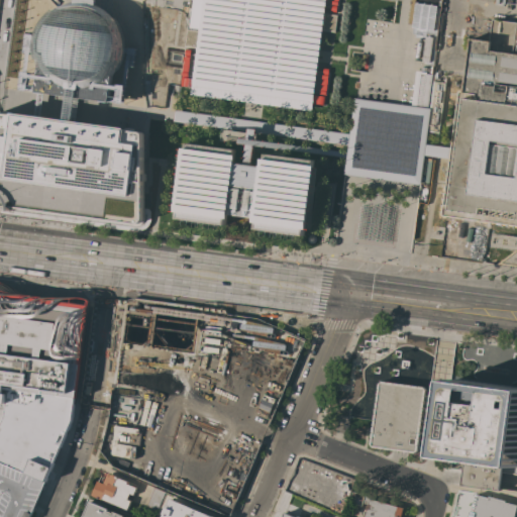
[(57,83),(44,74),(40,68),(36,62),(32,47),(33,31),(39,17),(50,6),(61,0),(96,0),(109,7),(119,19),(124,34),(125,48),(120,63),(112,76),(108,78),(100,84),(86,89),(71,88),(57,83)]
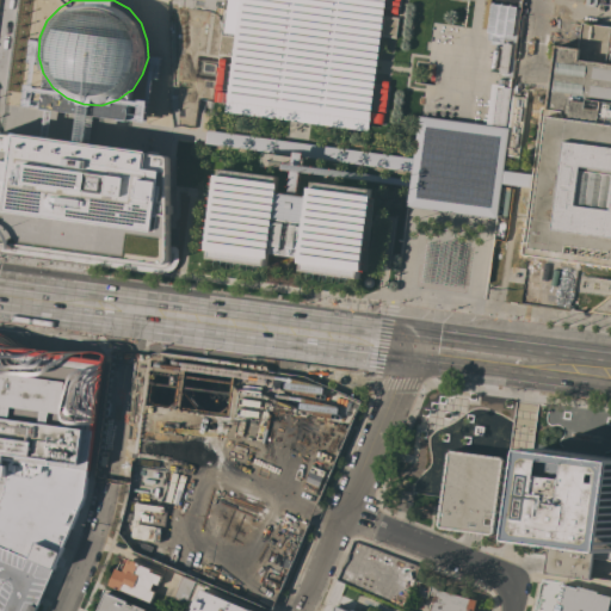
[(239,0),(384,0),(368,135),(224,115),(239,0)]
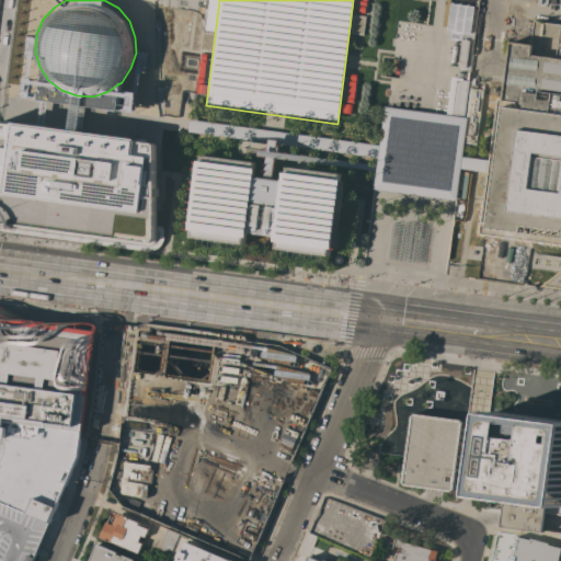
[(560,25),(518,21),(541,49),(510,46),(488,232),(560,240),(560,25)]
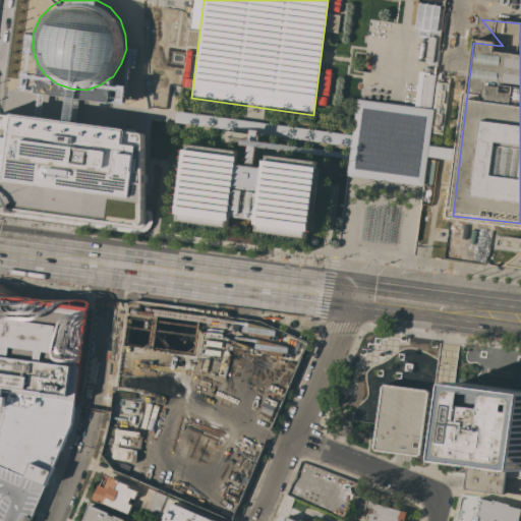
[(100,123),(121,126),(124,128),(127,131),(129,130),(130,129),(136,129),(136,130),(135,131),(142,132),(143,133),(145,134),(146,137),(146,176),(147,175),(148,176),(148,181),(146,183),(145,210),(150,210),(151,211),(152,212),(153,213),(153,218),(153,221),(152,224),(151,227),(149,229),(147,231),(145,232),(142,233),(139,233),(136,233),(7,216),(0,214),(0,54),(3,55),(10,55),(9,64),(41,68),(45,74),(57,83),(71,89),(87,90),(101,84),(109,78),(107,95),(104,95),(103,101),(102,107),(102,112),(100,123)]
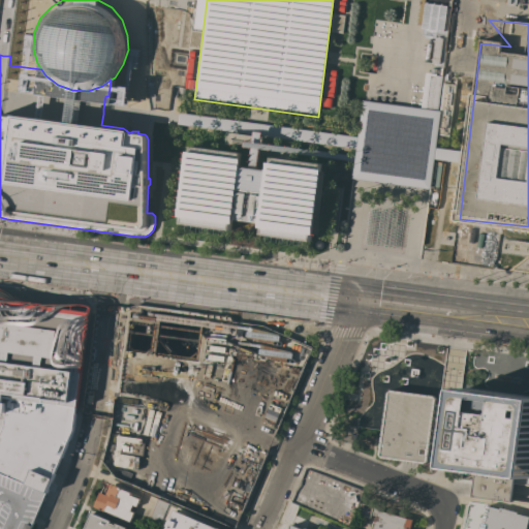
[(423,70),(417,109),(439,112),(436,135),(448,137),(456,84),(441,82),(442,73),(439,72),(423,70)]
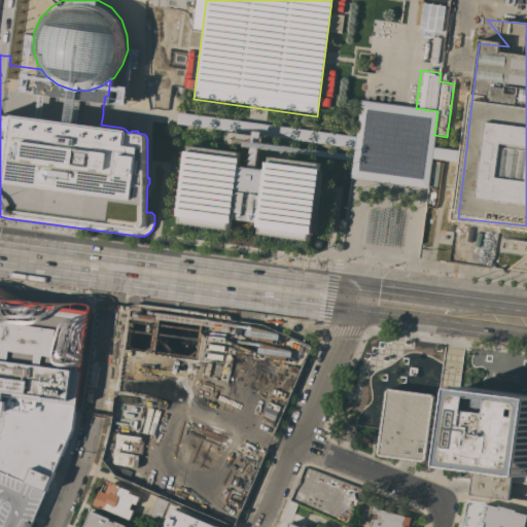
[(427,188),(389,183),(351,178),(353,161),(354,154),(355,147),(355,143),(356,137),(361,101),(399,106),(416,108),(437,111),(434,135),(433,147),(432,152),(431,157),(427,188)]
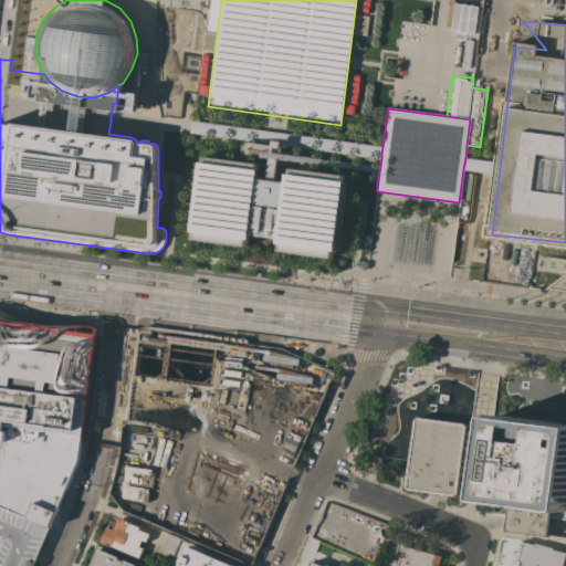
[(112,109),(383,147),(381,154),(381,158),(281,145),(280,154),(380,166),(379,173),(280,159),(276,181),(268,179),(271,158),(242,154),(243,142),(272,145),(111,122),(111,116),(112,109)]
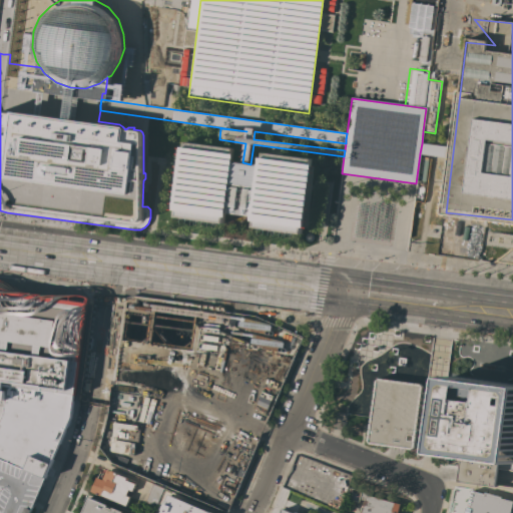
[(259,165),(261,157),(263,157),(264,152),(312,159),(311,164),(313,164),(305,227),(303,227),(302,233),(252,227),(253,220),(251,220),(251,216),(227,212),(226,216),(224,216),(223,223),(175,216),(176,210),(173,209),(182,145),(185,146),(185,141),(234,148),(233,153),(235,153),(234,161),(242,162),(250,164),(259,165)]
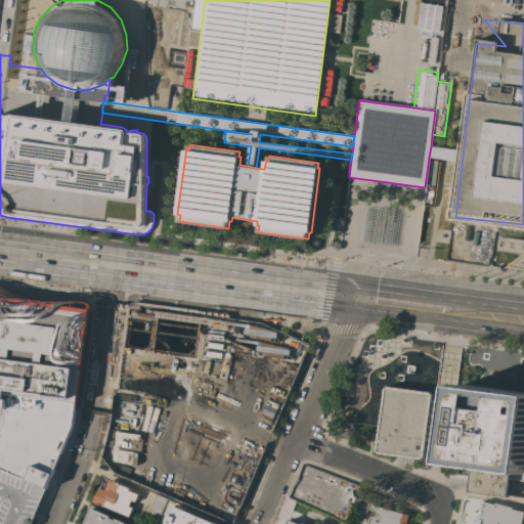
[(440,159),(429,157),(430,151),(431,146),(442,147),(440,159)]
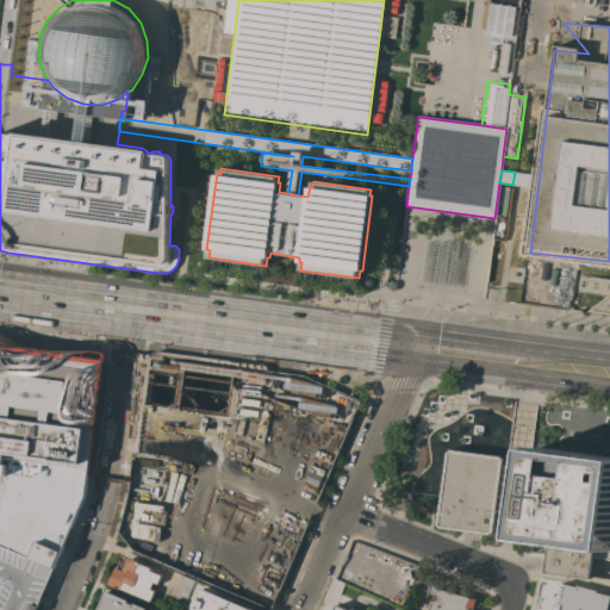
[(54,571),(0,543),(0,337),(106,352),(89,472),(88,471),(85,496),(54,571)]
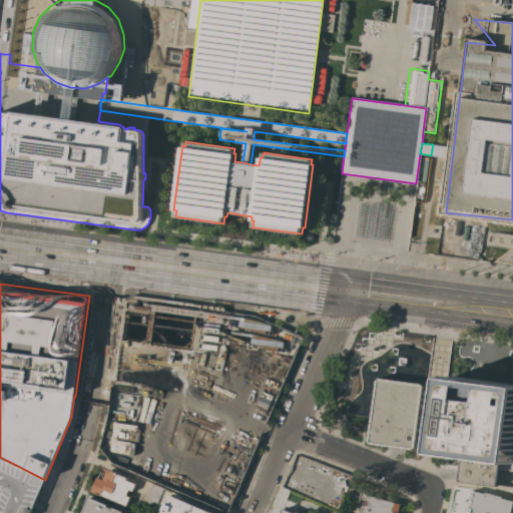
[(462,455),(460,466),(459,472),(458,482),(495,486),(496,477),(497,468),(498,460),(512,461),(512,385),(452,377),(451,384),(448,409),(434,407),(420,405),(422,393),(423,387),(422,387),(422,386),(421,385),(421,384),(379,379),(379,380),(377,379),(377,381),(376,381),(371,417),(368,441),(369,441),(369,443),(370,443),(370,444),(393,447),(412,450),(413,449),(414,449),(414,447),(415,448),(417,430),(419,417),(432,418),(446,420),(443,446),(442,452),(448,453),(462,455)]
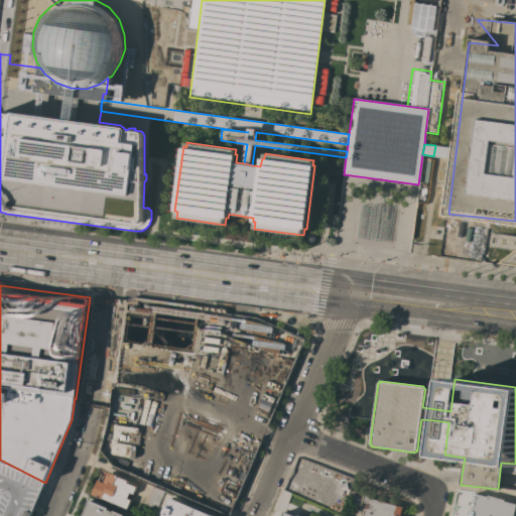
[(338,414),(347,415),(349,415),(347,432),(336,431),(338,414)]
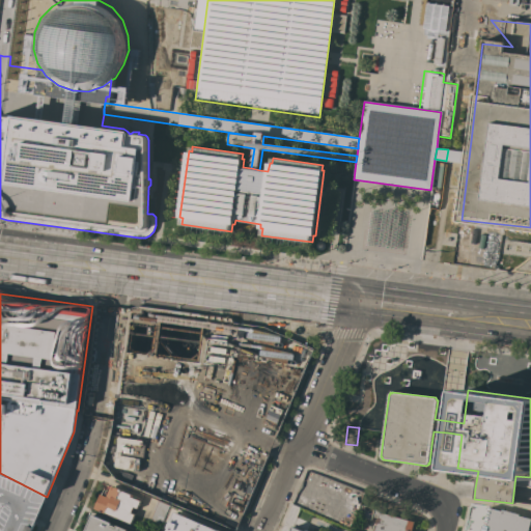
[(291,503),(348,526),(362,492),(306,469),(291,503)]
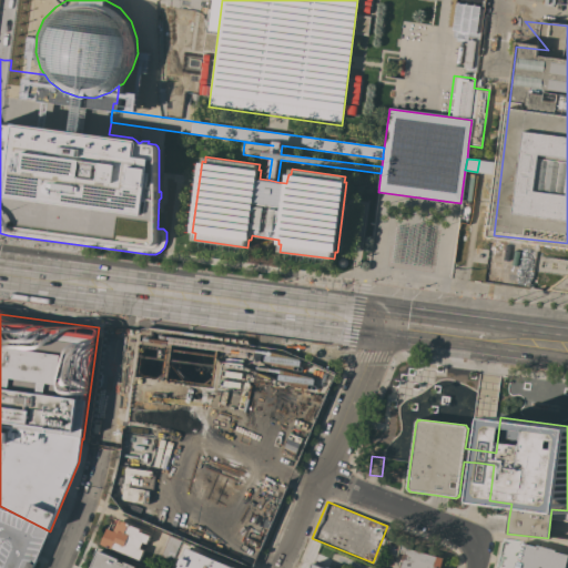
[(0,567),(0,506),(50,531),(33,567),(0,567)]
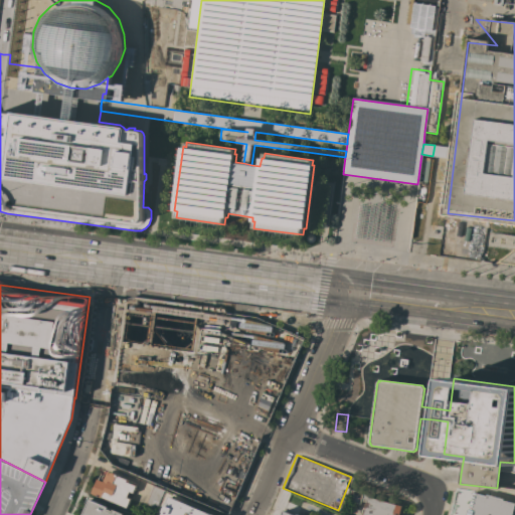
[(102,497),(102,498),(92,493),(98,479),(104,482),(108,471),(128,480),(127,482),(136,486),(133,493),(129,492),(127,497),(131,499),(127,508),(102,497)]
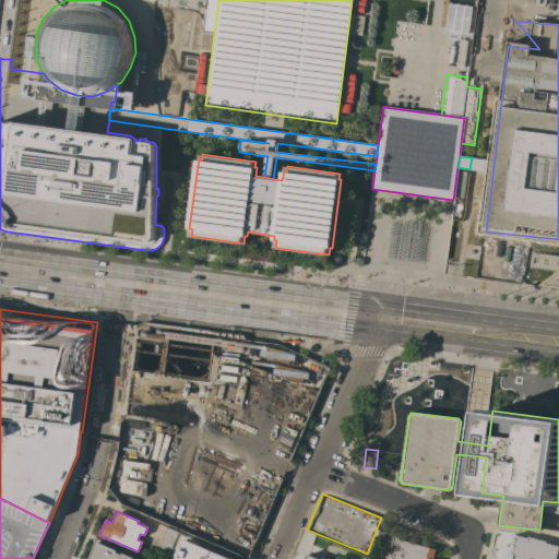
[(163,537),(162,536),(166,526),(179,532),(170,552),(158,547),(163,537)]
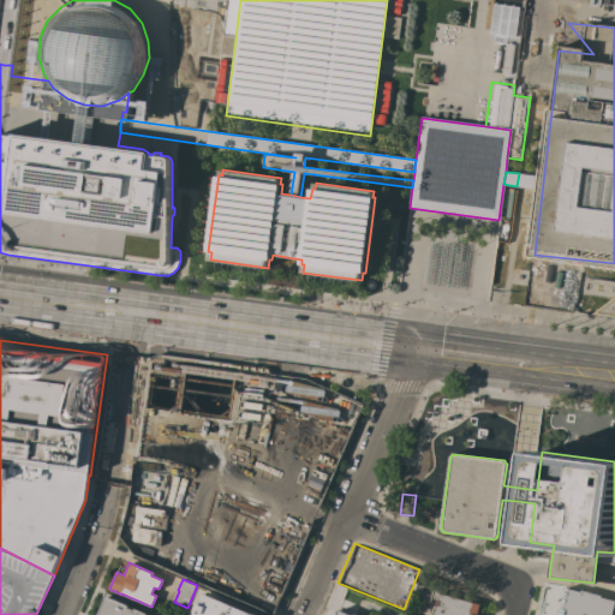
[(538,614),(545,586),(553,587),(554,584),(580,592),(581,590),(602,596),(601,597),(614,601),(610,614),(538,614)]
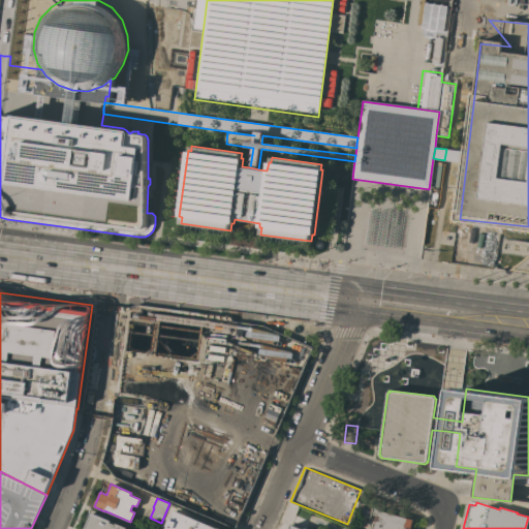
[(359,515),(361,504),(373,508),(372,509),(413,521),(412,525),(415,526),(413,528),(373,528),(377,517),(371,515),(370,518),(359,515)]
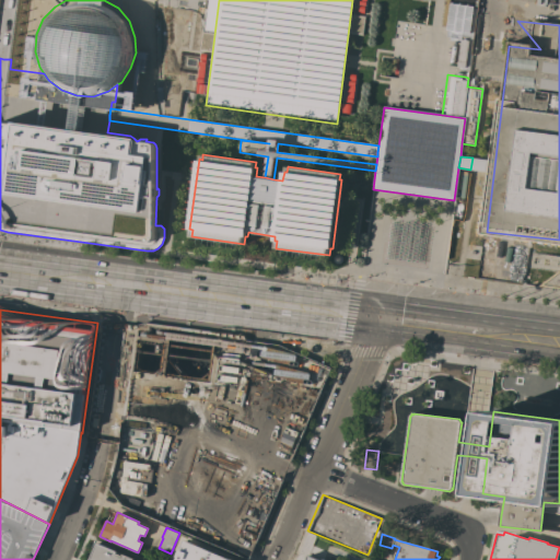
[(86,559),(96,539),(139,558),(138,559),(86,559)]
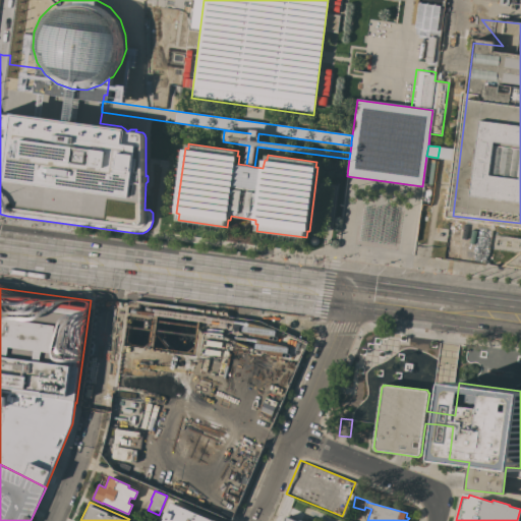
[(217,520),(163,520),(171,503),(172,504),(172,502),(217,520)]
